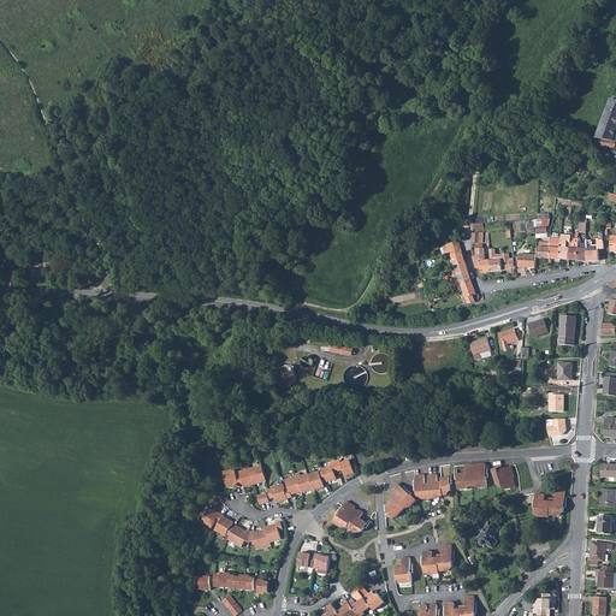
[(615,100),(612,100),(597,138),(598,138),(612,141),(615,130),(615,100)]
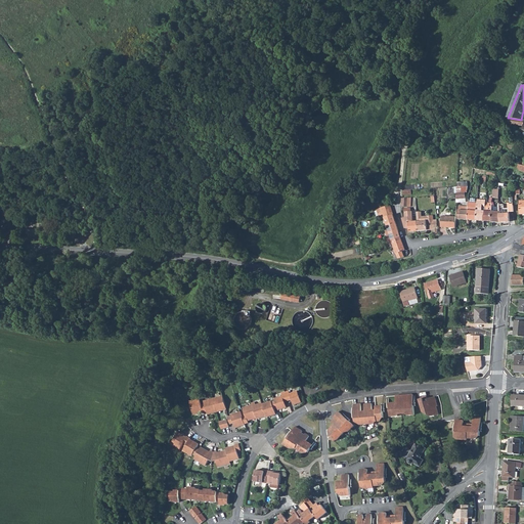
[(456,193),(456,203),(466,203),(466,194),(467,194),(467,192),(456,193)]
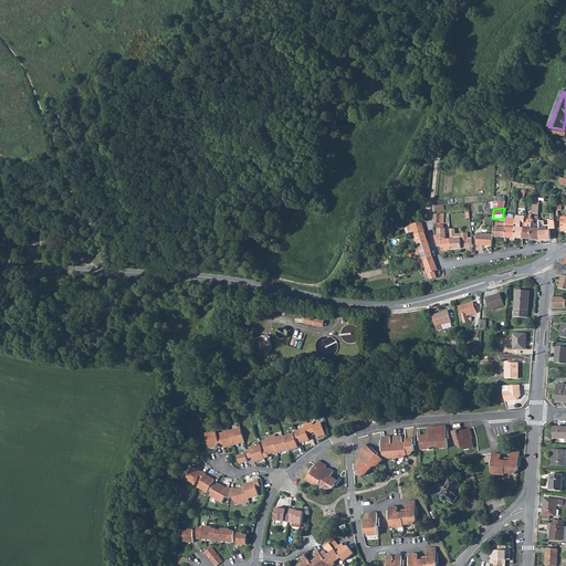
[(435,215),(435,223),(440,223),(443,223),(444,213),(435,215)]
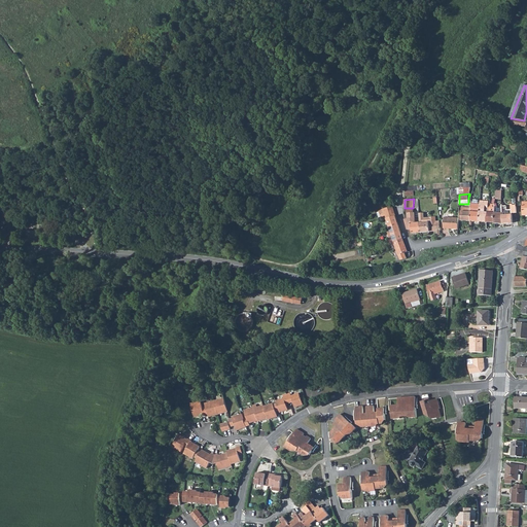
[(481,204),(480,221),(487,222),(488,203),(490,203),(490,202),(488,202),(488,201),(481,201),(481,204)]
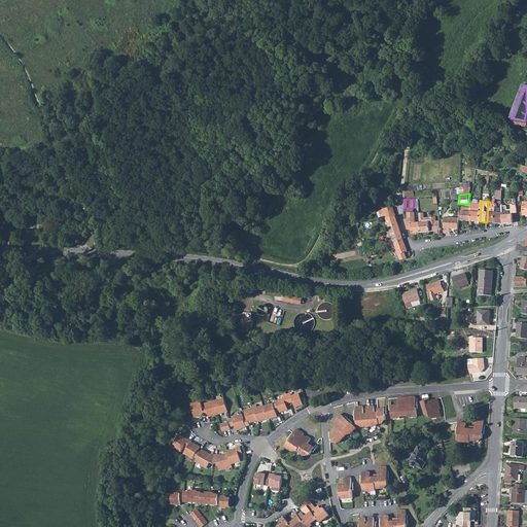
[(471,214),(470,221),(480,221),(481,204),(471,204),(471,206),(470,214),(471,214)]
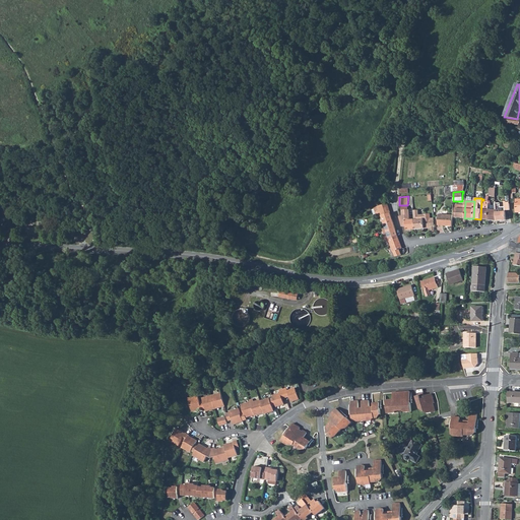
[(510,210),(509,202),(506,202),(506,201),(503,201),(504,203),(505,207),(500,207),(500,203),(496,203),(496,205),(497,220),(506,220),(505,210),(510,210)]
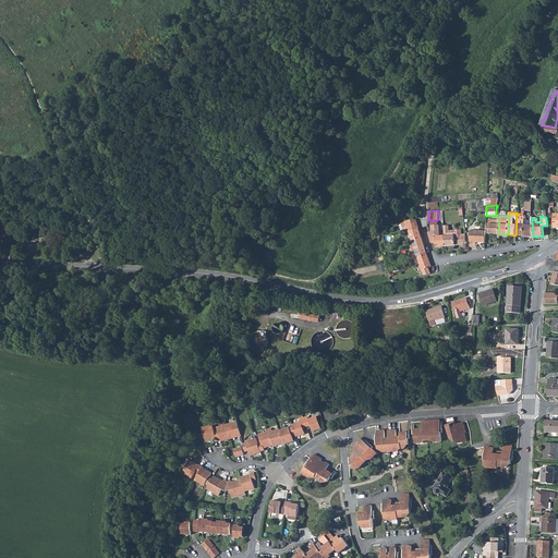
[(488,233),(498,234),(499,227),(498,227),(499,218),(497,218),(497,220),(488,219),(488,233)]
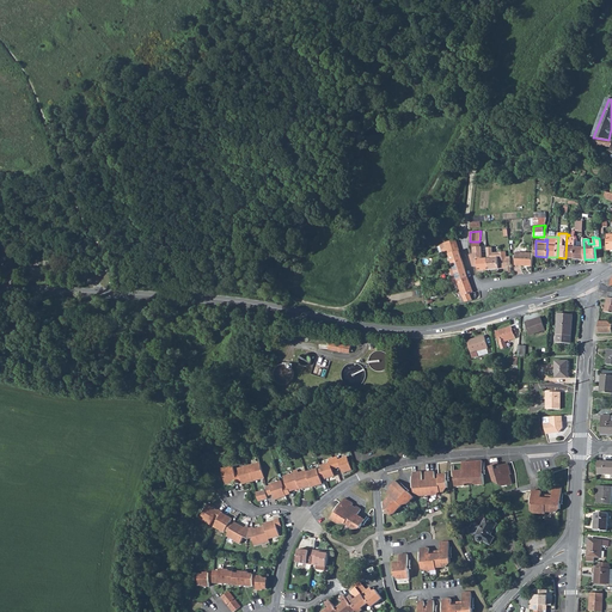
[(446,243),(440,245),(442,252),(448,250),(454,268),(450,270),(452,276),(457,275),(457,277),(451,280),(452,285),(458,282),(458,281),(469,277),(463,259),(456,240),(446,243)]
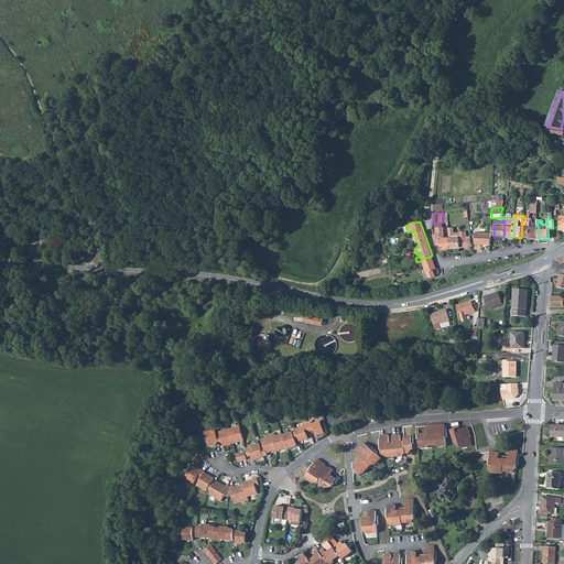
[(532,221),(530,221),(530,238),(529,238),(529,239),(539,239),(538,223),(532,224),(532,221)]
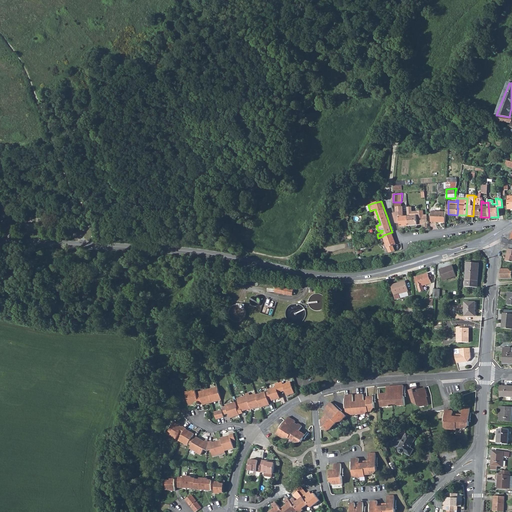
[(396,215),(394,216),(396,223),(400,223),(400,227),(409,226),(408,217),(403,217),(403,206),(401,207),(401,204),(395,204),(396,213),(396,215)]
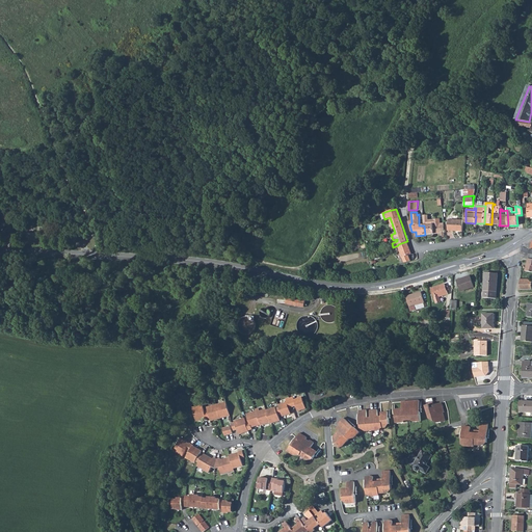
[(445,237),(444,223),(440,223),(440,219),(428,220),(428,215),(423,215),(424,225),(425,235),(441,233),(441,237),(445,237)]
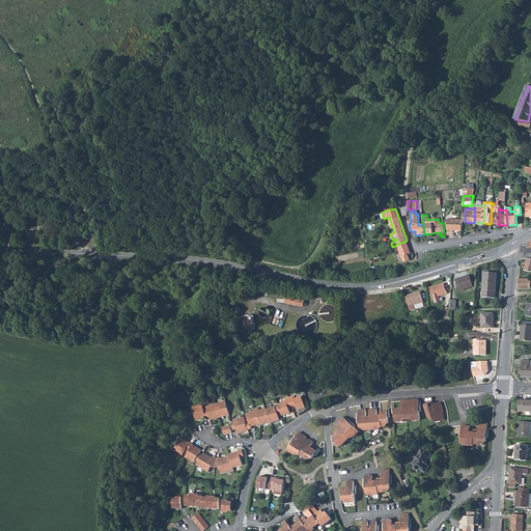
[(447,230),(462,230),(463,220),(448,220),(447,230)]
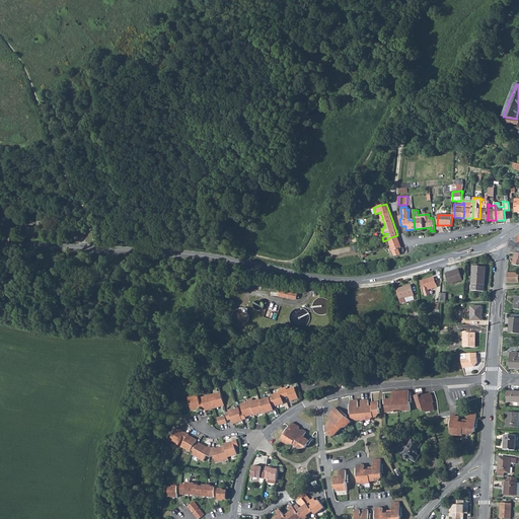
[(397,235),(388,238),(388,239),(391,249),(394,256),(400,254),(398,248),(401,248),(397,235)]
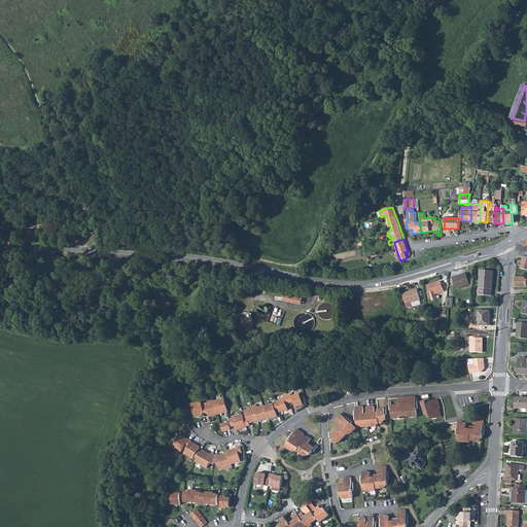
[(518,245),(517,255),(524,257),(526,239),(519,243),(518,245)]
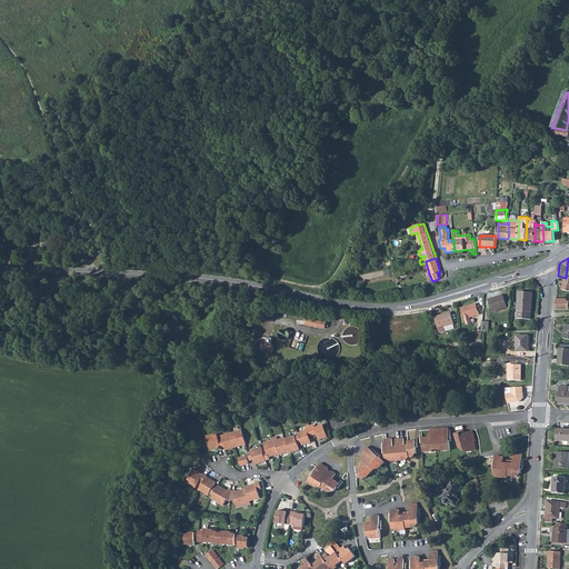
[(519,291),(517,318),(530,319),(532,295),(530,292),(519,291)]
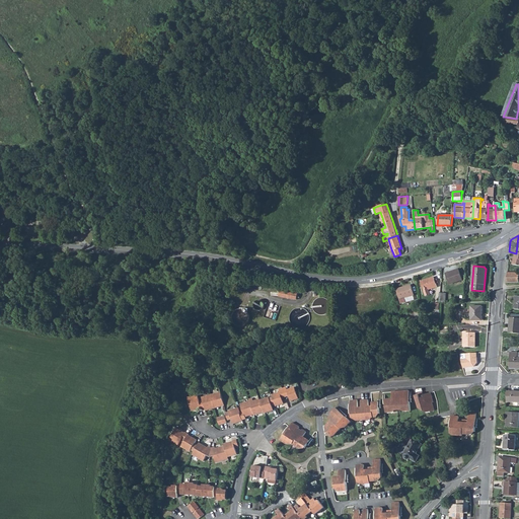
[(459,270),(446,274),(449,284),(462,280),(459,270)]
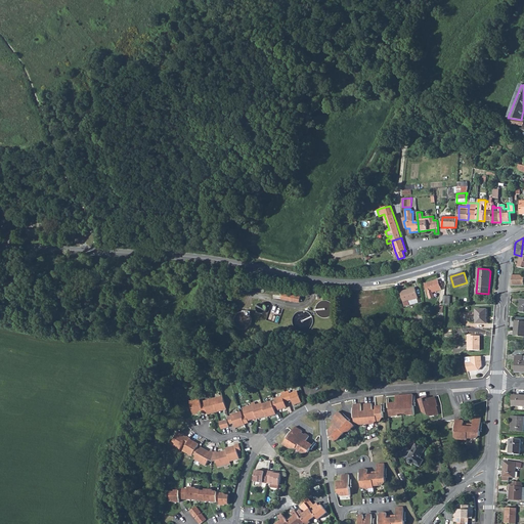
[(523,274),(513,275),(512,286),(523,286),(523,281),(523,274)]
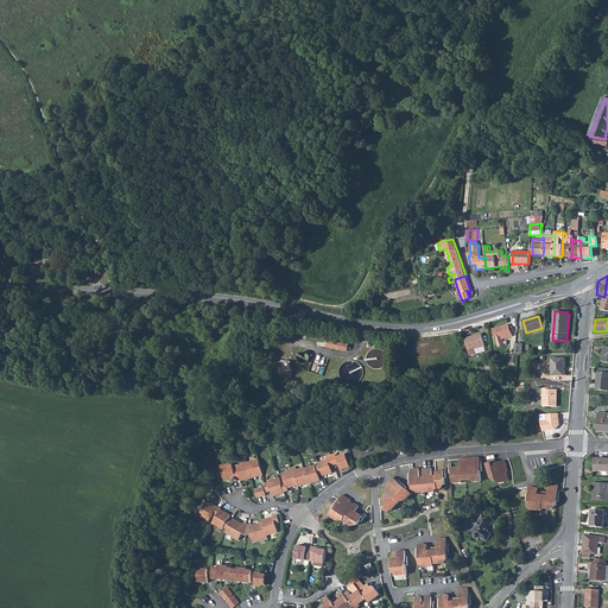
[(508,324),(493,329),(499,347),(504,346),(502,340),(512,336),(511,333),(513,331),(512,327),(510,328),(508,324)]
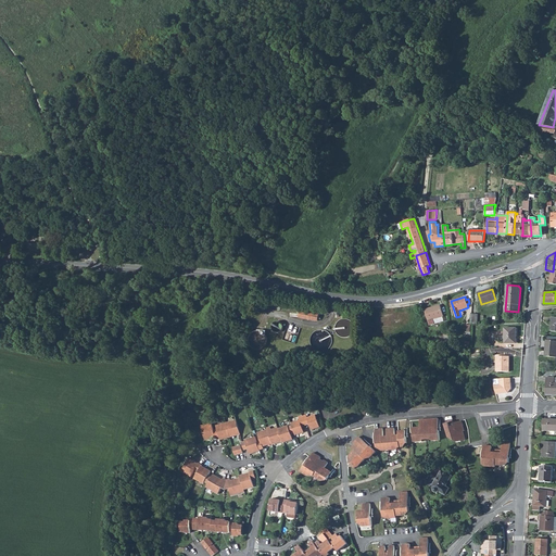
[(440,305),(425,310),(429,325),(434,324),(433,319),(443,316),(440,305)]
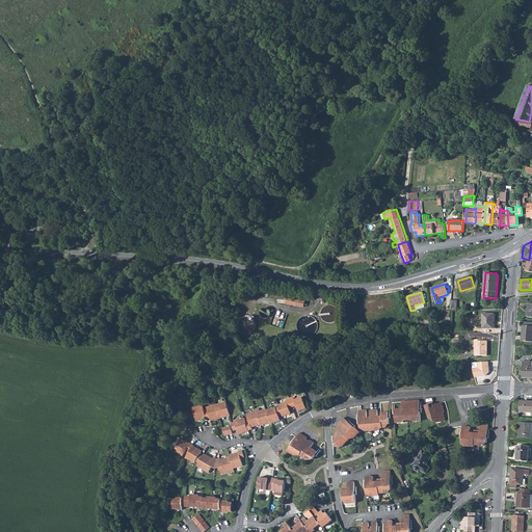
[(295,299),(287,298),(286,303),(294,306),(294,304),(298,306),(298,307),(304,308),(306,301),(299,300),(295,300),(295,299)]
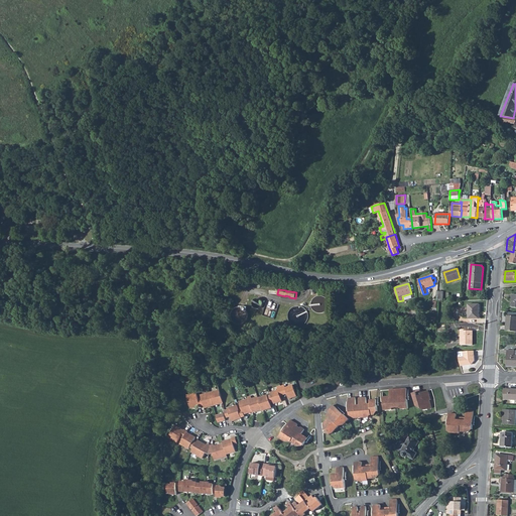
[(468,304),(469,318),(479,318),(479,304),(468,304)]
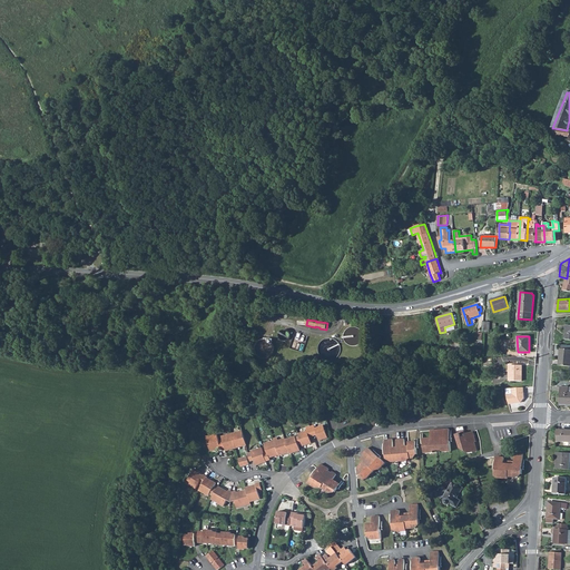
[(461,347),(452,349),(453,357),(461,356),(461,347)]
